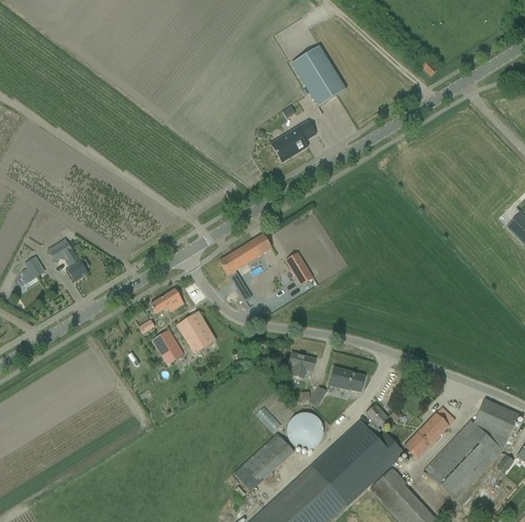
[(291,63),(317,106),(346,89),(319,45),(291,63)]
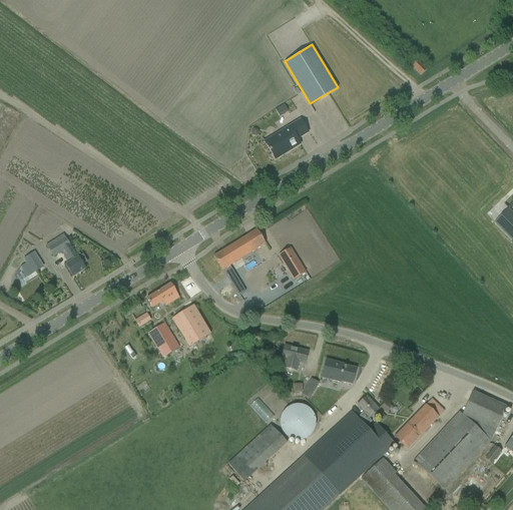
[(421,73),(426,68),(417,58),(411,64),(421,73)]
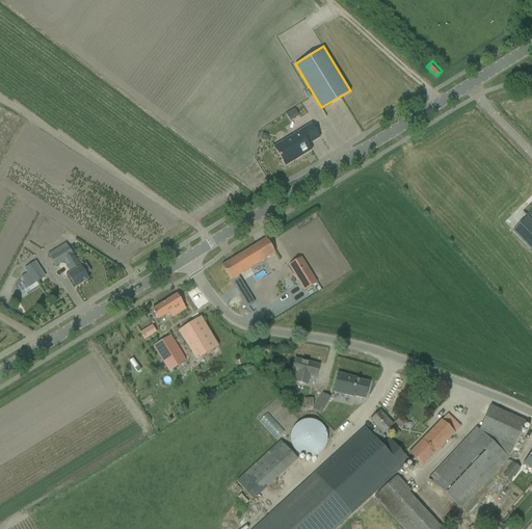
[(294,109),(298,118),(308,114),(303,105),(294,109)]
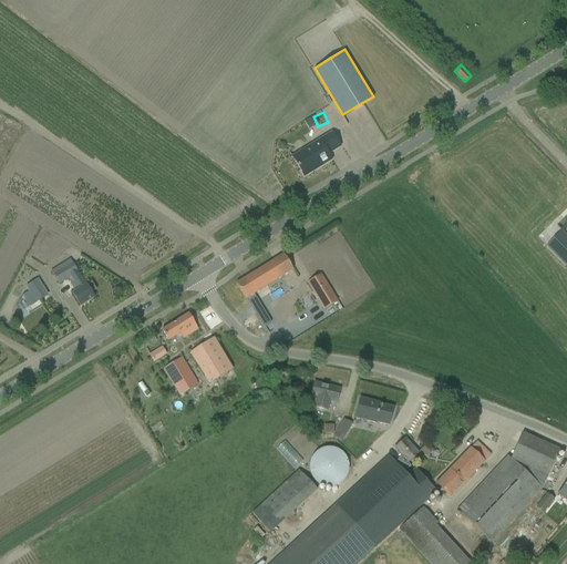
[(291,154),(297,163),(303,172),(317,164),(318,166),(332,157),(329,152),(340,144),(331,130),(322,135),(291,154)]
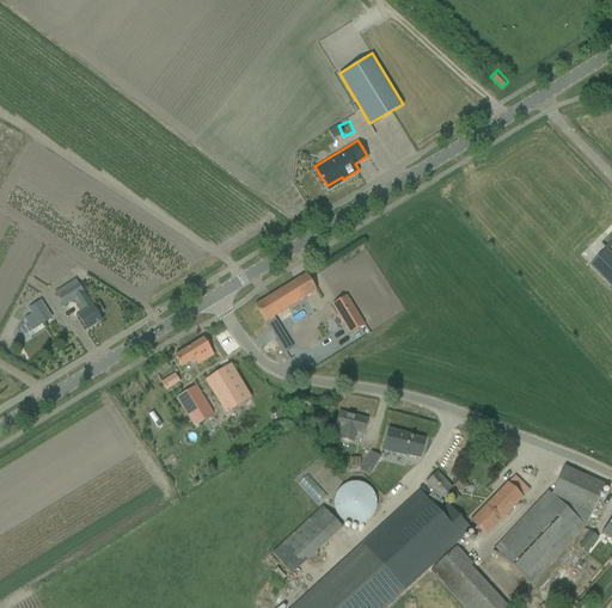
[(611,219),(583,246),(595,258),(611,243),(611,219)]
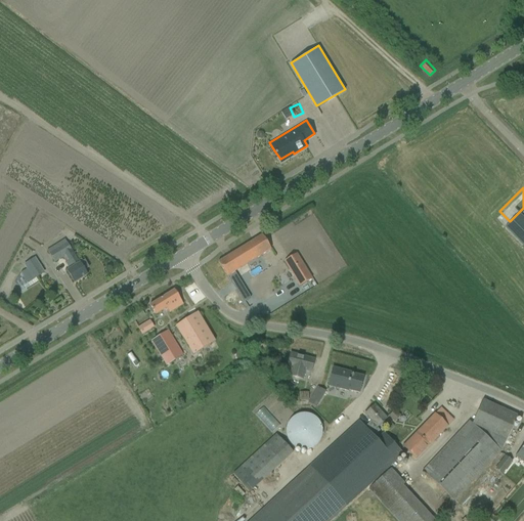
[(523,218),(512,231),(523,244),(523,218)]
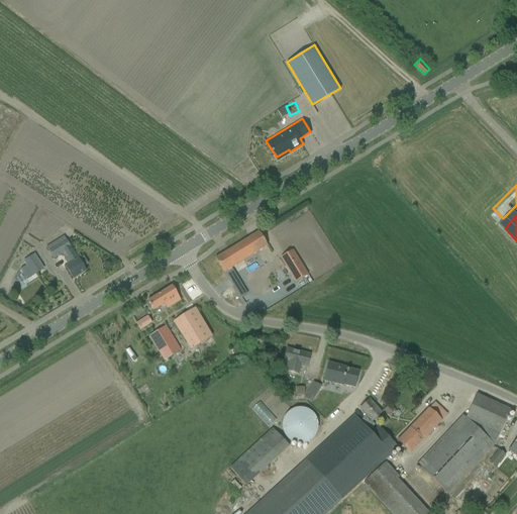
[(286,229),(295,224),(291,217),(282,223),(286,229)]
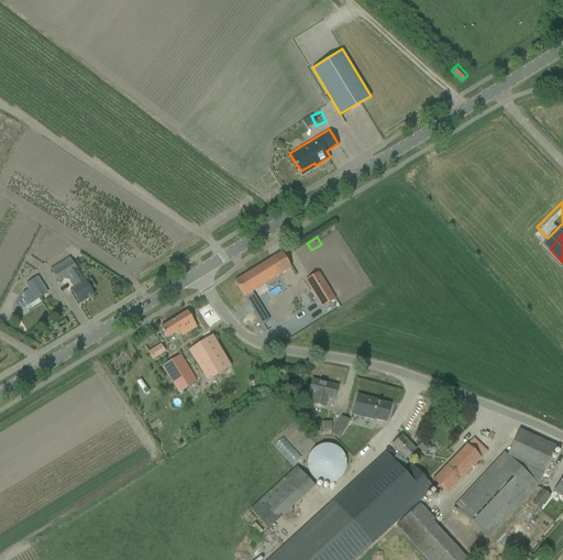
[(243,295),(290,265),(282,250),(234,280),(243,295)]
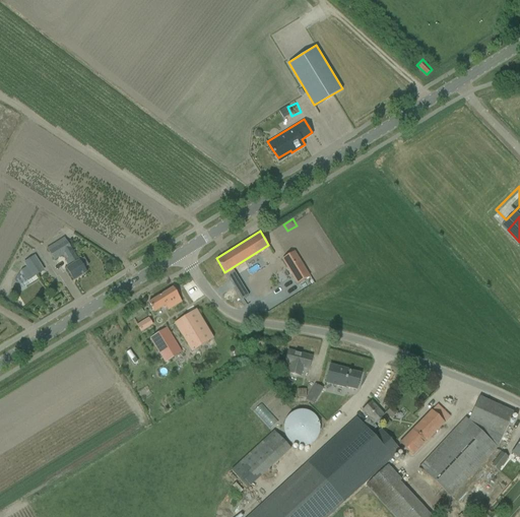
[(88,263),(84,255),(81,257),(80,254),(77,256),(71,247),(64,236),(47,246),(54,257),(62,252),(69,264),(66,266),(68,269),(73,278),(86,270),(83,266),(88,263)]
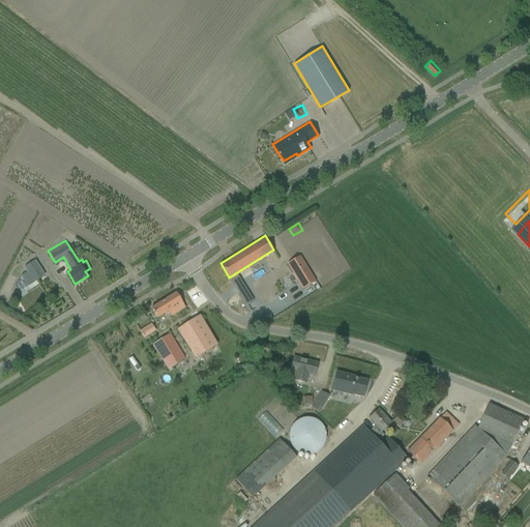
[(294,257),(287,262),(302,288),(311,283),(316,280),(300,254),(294,257)]
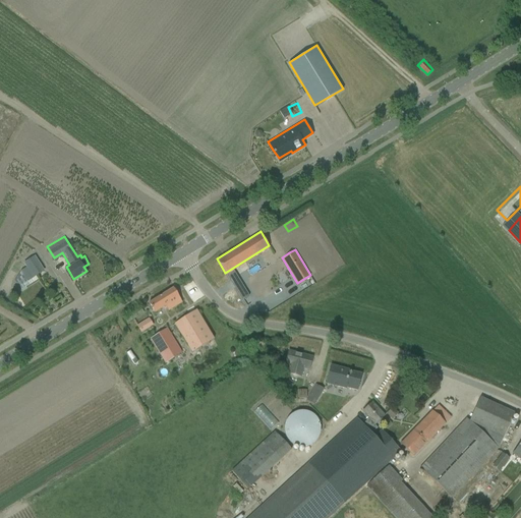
[(15,287),(44,269),(35,253),(23,261),(26,266),(20,270),(14,279),(16,283),(13,285),(15,287)]
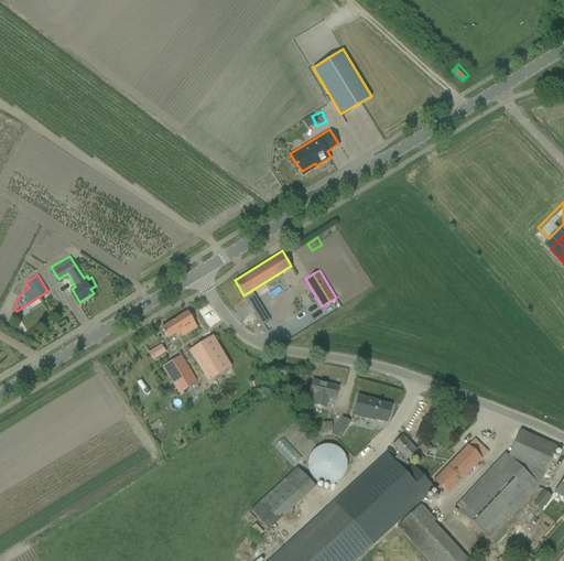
[(279,300),(269,305),(260,312),(268,324),(288,313),(279,300)]
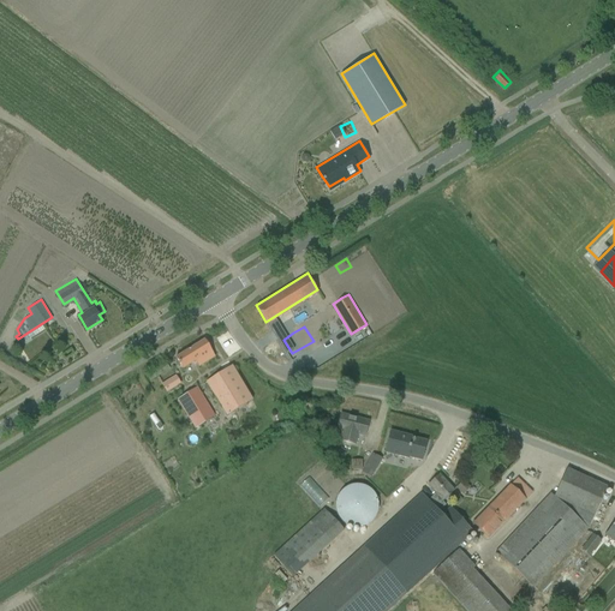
[(214,354),(204,337),(175,355),(183,366),(196,358),(198,364),(214,354)]
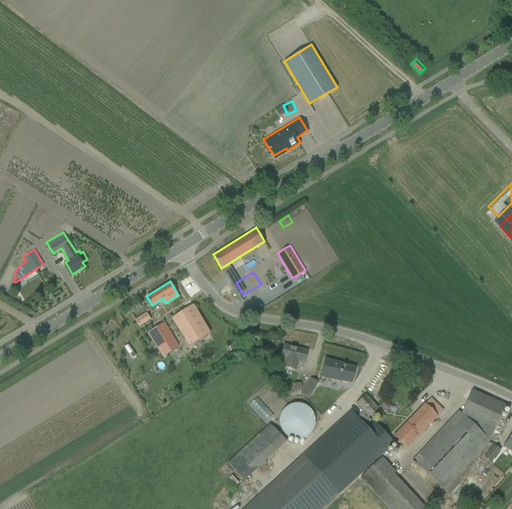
[(196,341),(211,331),(193,303),(172,317),(185,337),(191,333),(196,341)]
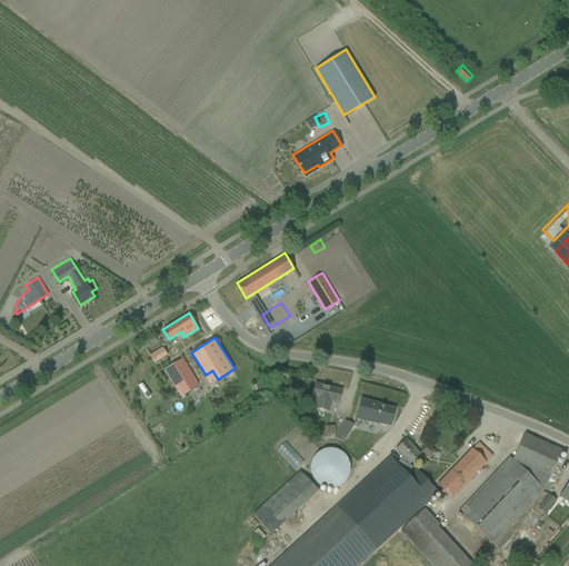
[(153,360),(167,354),(162,347),(150,354),(153,360)]
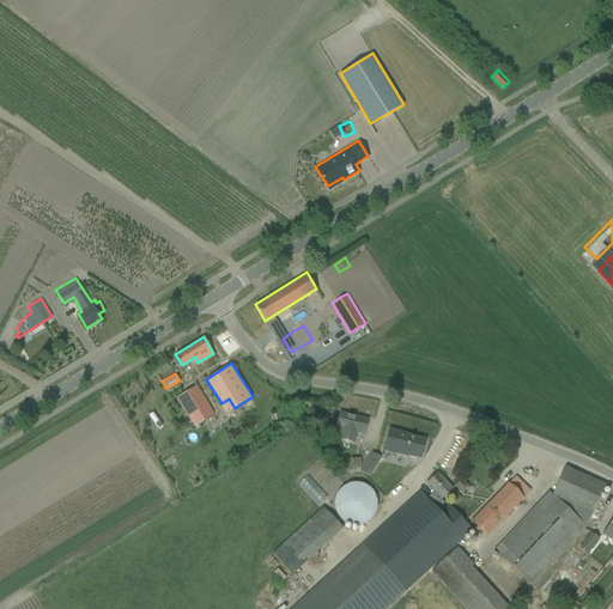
[(194,425),(214,413),(196,384),(176,396),(194,425)]
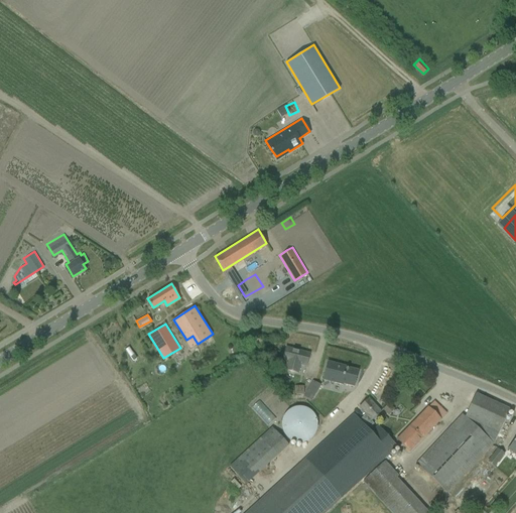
[(282,358),(286,359),(284,368),(297,372),(300,363),(305,364),(309,352),(286,346),(282,358)]
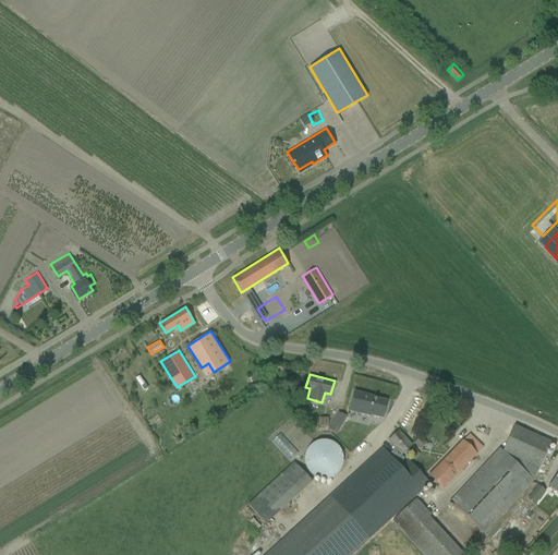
[(349,409),(371,414),(371,413),(383,417),(387,399),(373,396),(374,395),(353,389),(349,409)]
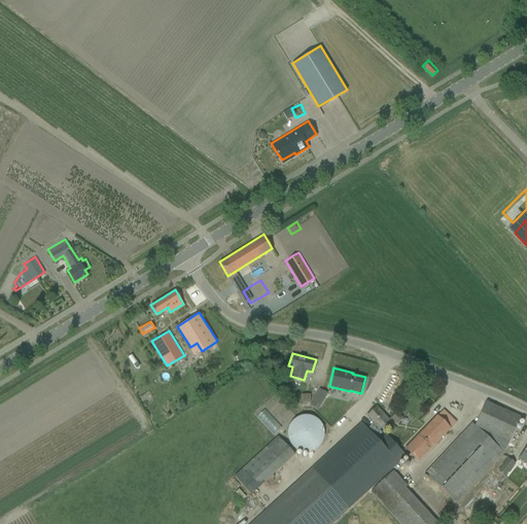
[(319,387),(313,399),(320,404),(326,391),(319,387)]
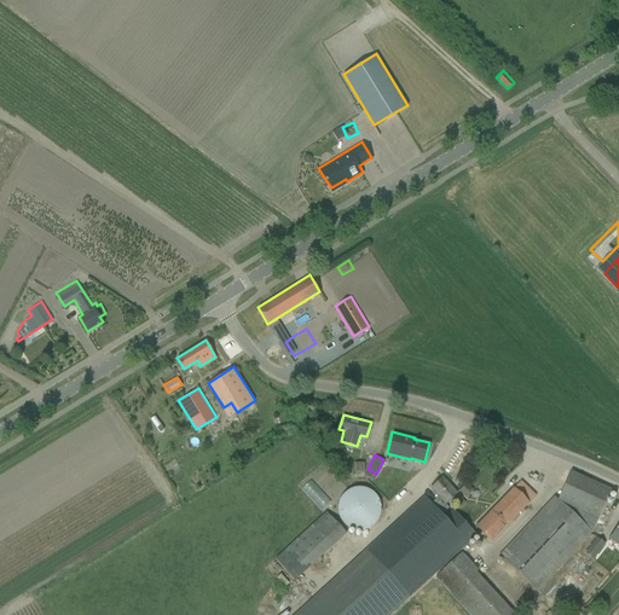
[(591,529),(606,499),(611,488),(571,469),(557,497),(554,494),(547,503),(499,553),(537,589),(591,529)]
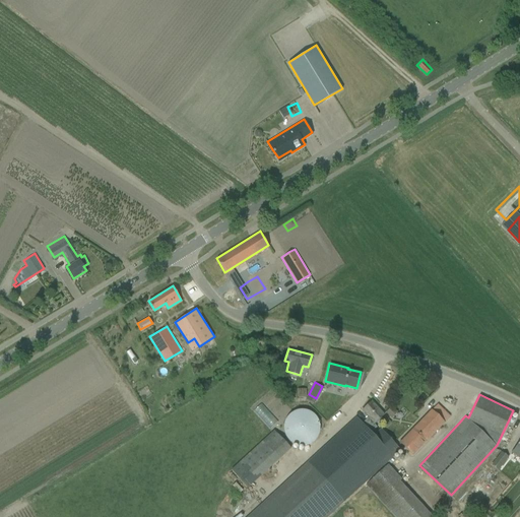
[(374,422),(377,419),(384,412),(372,399),(362,408),(374,422)]
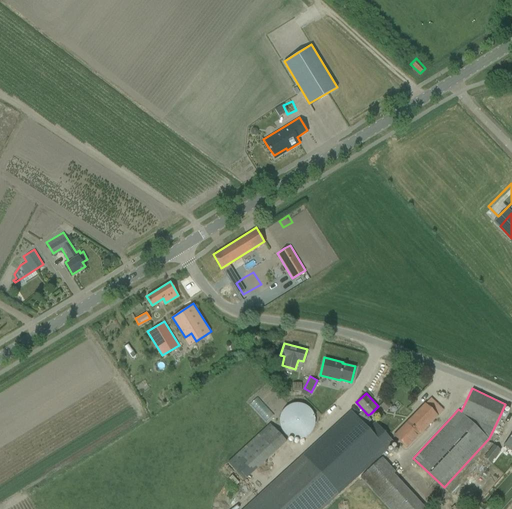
[(385,398),(380,404),(384,408),(390,402),(385,398)]
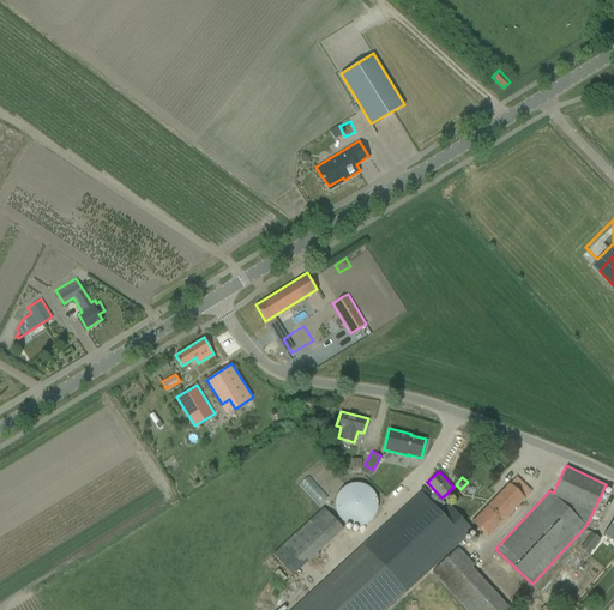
[(335,501),(335,502),(335,505),(335,506),(336,508),(336,509),(337,512),(338,514),(339,517),(342,519),(343,520),(347,521),(349,523),(353,524),(354,524),(357,524),(361,524),(367,521),(368,520),(369,519),(373,517),(374,514),(374,513),(375,512),(377,509),(378,506),(378,505),(378,501),(378,499),(377,496),(377,495),(375,493),(374,491),(373,488),(371,487),(369,485),(367,483),(363,482),(360,481),(357,481),(355,481),(351,482),(350,482),(347,483),(345,484),(343,485),(342,487),(341,488),(338,490),(337,491),(336,495),(336,497),(335,499),(335,501)]
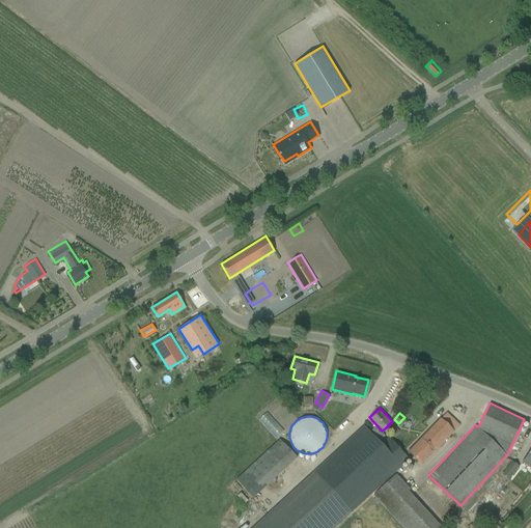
[(440,418),(409,450),(421,463),(453,429),(440,418)]
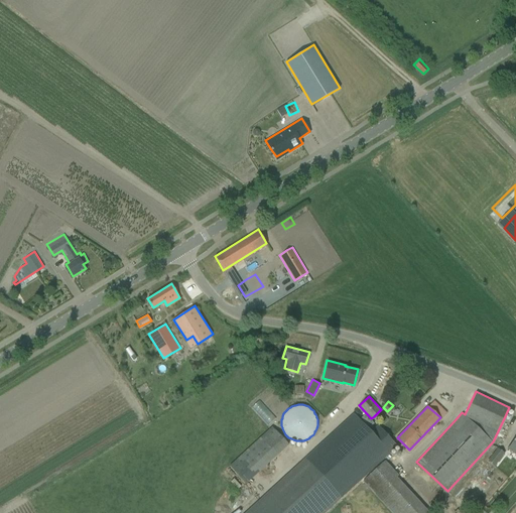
[(269,439),(232,474),(249,493),(286,458),(269,439)]
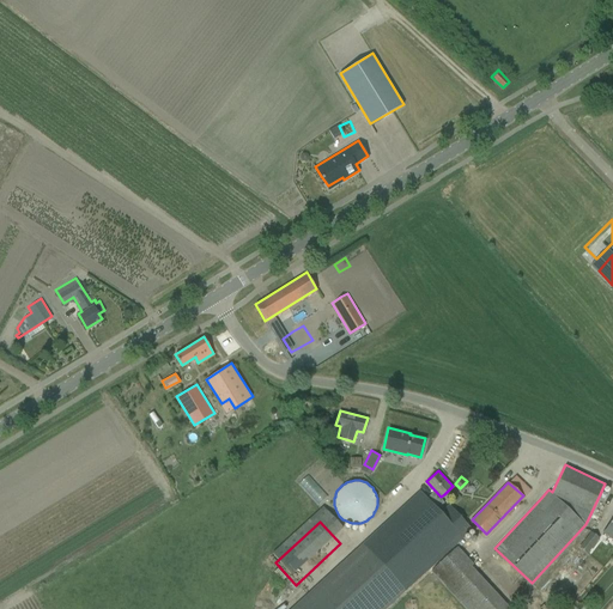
[(578,546),(587,552),(599,536),(592,530),(578,546)]
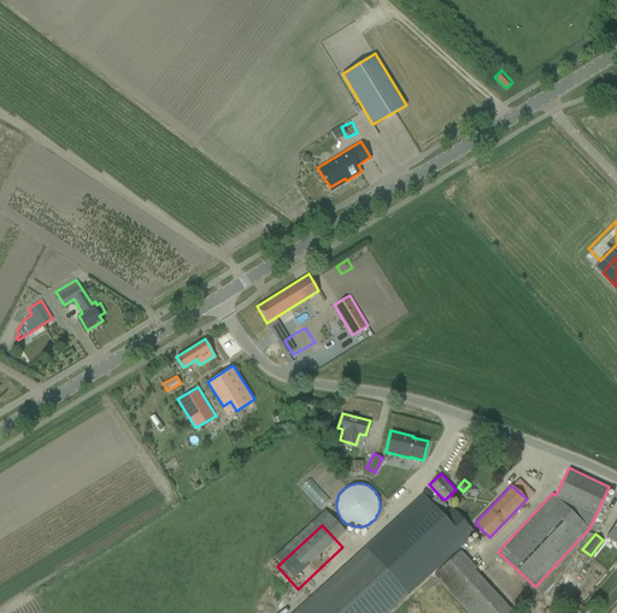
[(358,550),(289,612),(385,612),(401,599),(407,591),(365,546),(364,544),(359,549),(358,550)]
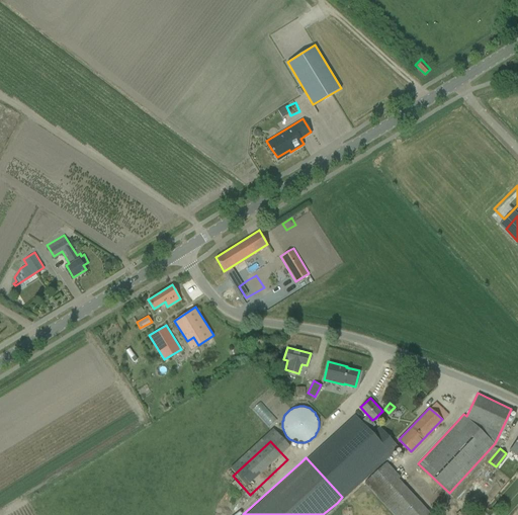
[(386,460),(363,482),(394,514),(428,514),(431,513),(399,478),(400,476),(386,460)]
